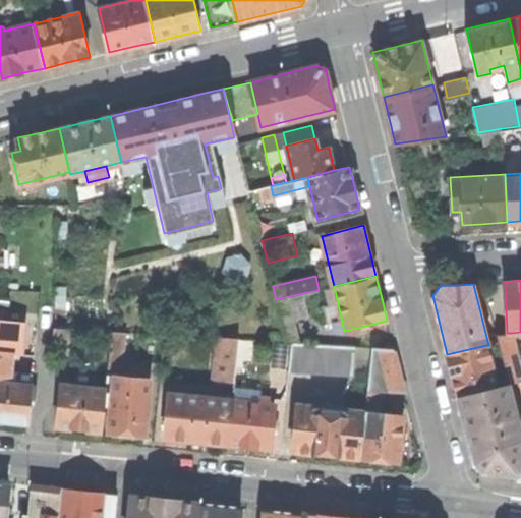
[(309,317),(303,293),(289,296),(295,320),(309,317)]
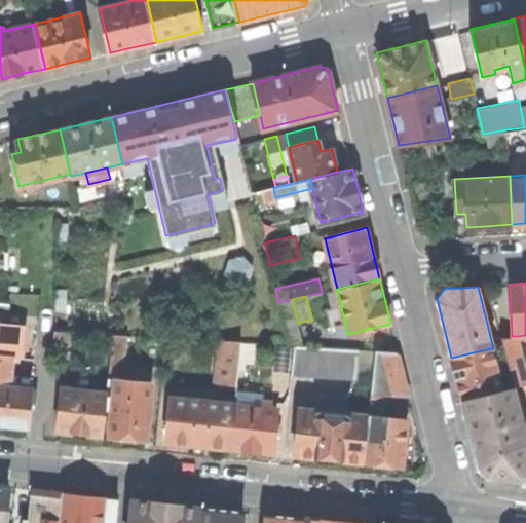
[(296,345),(303,345),(298,323),(292,299),(278,302),(290,344),(296,345)]
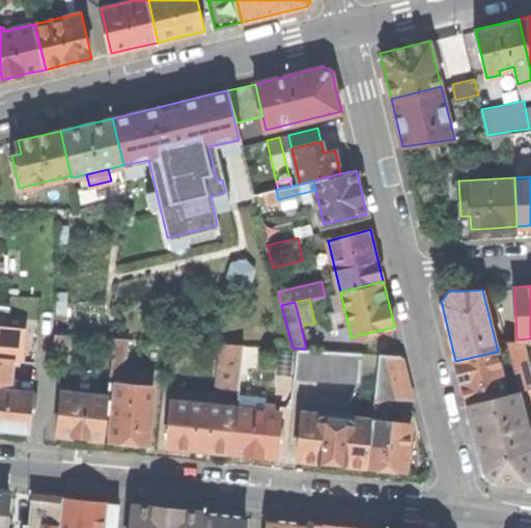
[(0,355),(6,356),(8,358),(14,359),(23,360),(26,332),(0,329),(0,355)]
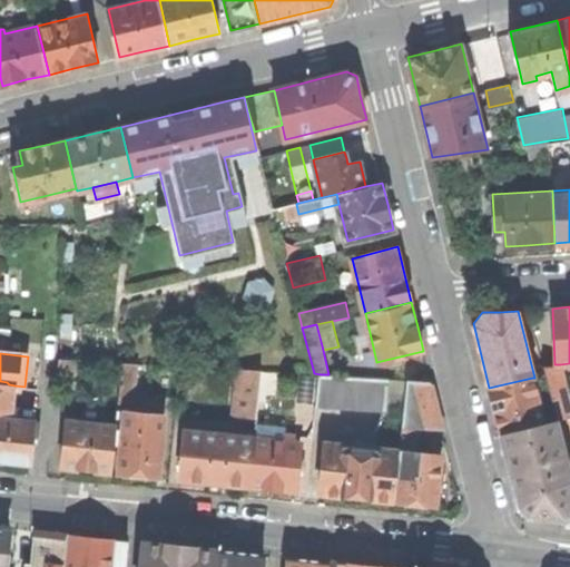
[(71,383),(74,359),(60,358),(58,381),(71,383)]
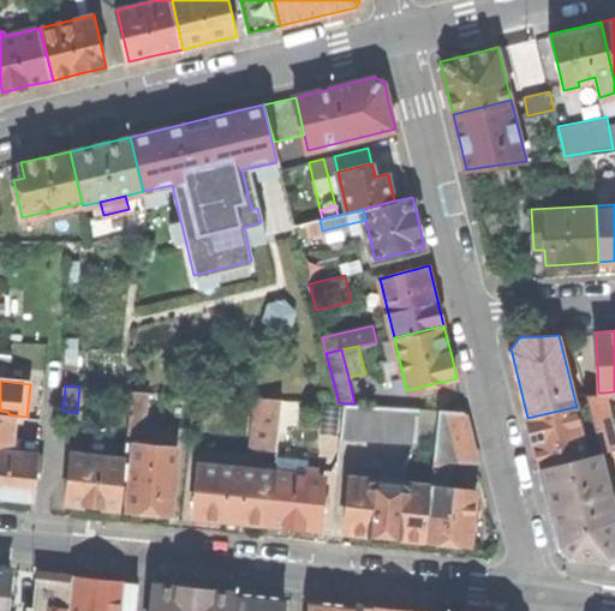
[(141,433),(143,435),(144,420),(148,391),(132,389),(131,414),(129,432),(141,433)]
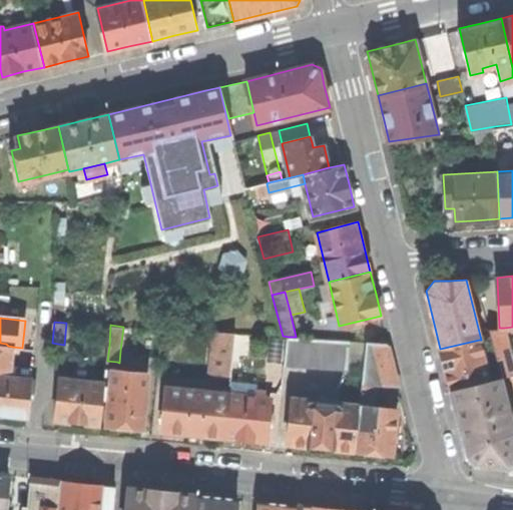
[(488,329),(494,353),(509,349),(504,328),(499,328),(488,329)]
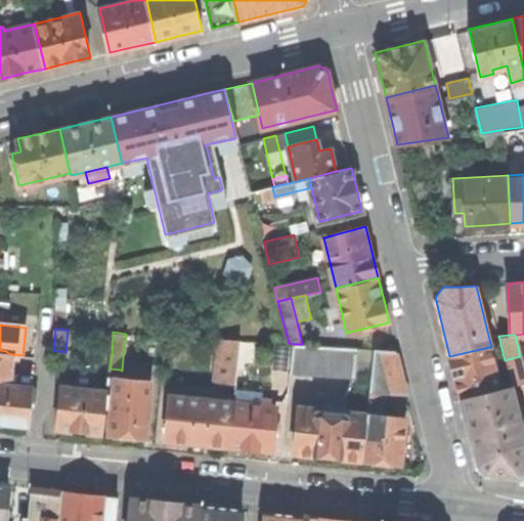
[(226,361),(238,362),(241,341),(228,340),(226,361)]
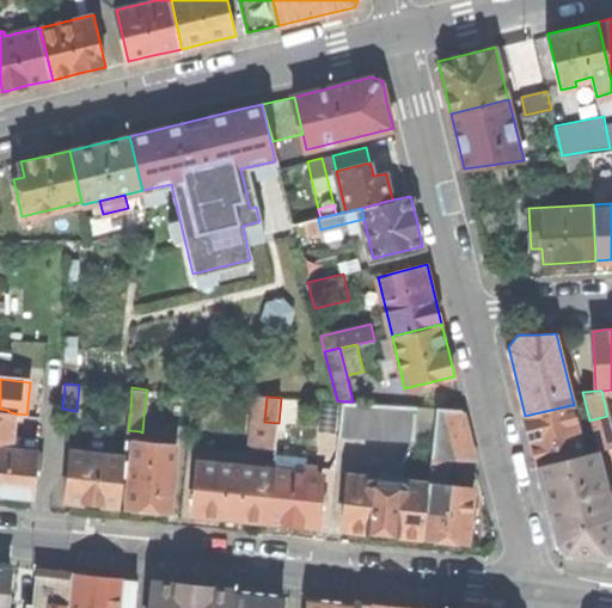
[(353,401),(344,401),(342,435),(415,440),(417,406),(353,401)]
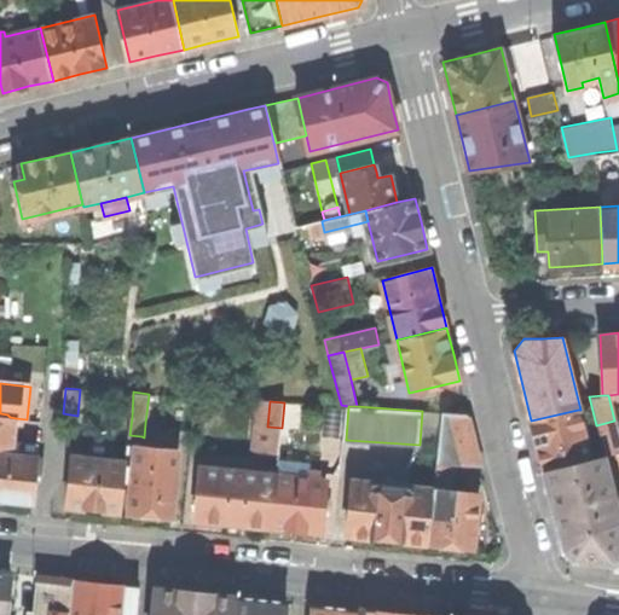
[(531,421),(543,469),(589,457),(588,451),(578,410),(531,421)]
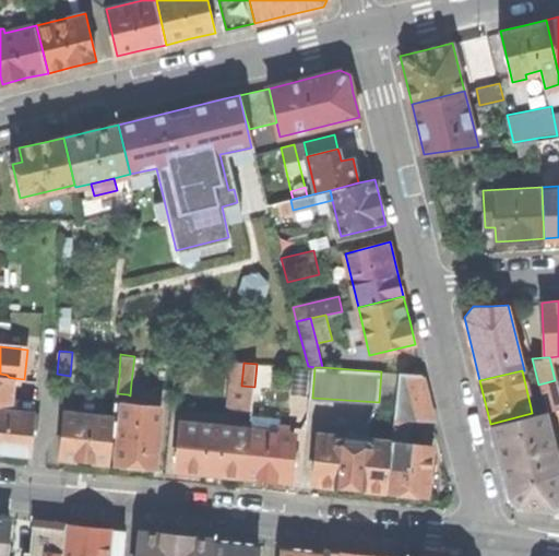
[(399,373),(394,416),(408,418),(435,421),(423,374),(399,373)]
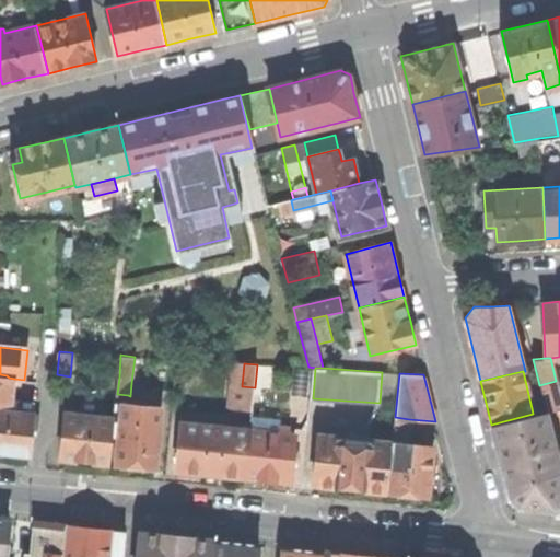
[(7,375),(0,374),(0,409),(11,412),(14,379),(9,378),(7,375)]
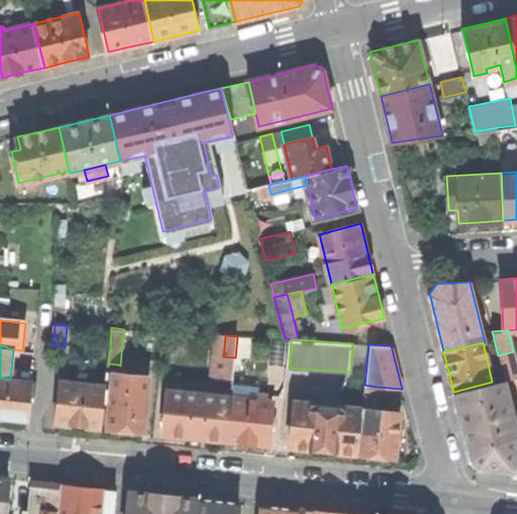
[(503,374),(505,379),(515,377),(516,376),(516,366),(513,351),(498,355),(503,374)]
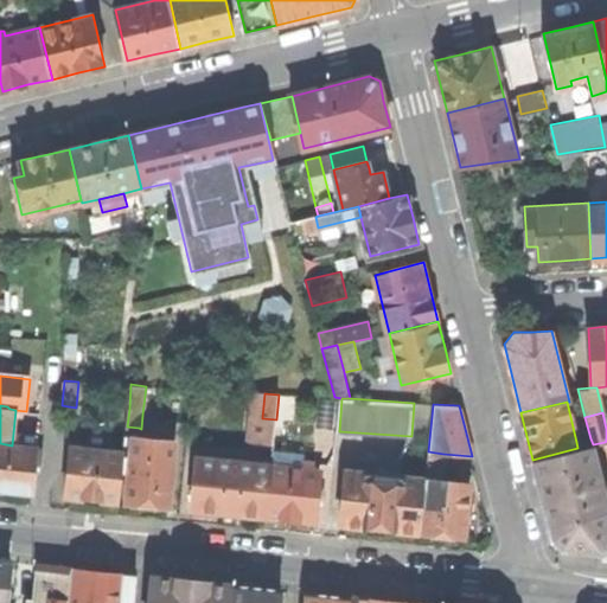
[(125,455),(132,456),(134,436),(138,437),(139,428),(127,427),(125,453),(125,455)]
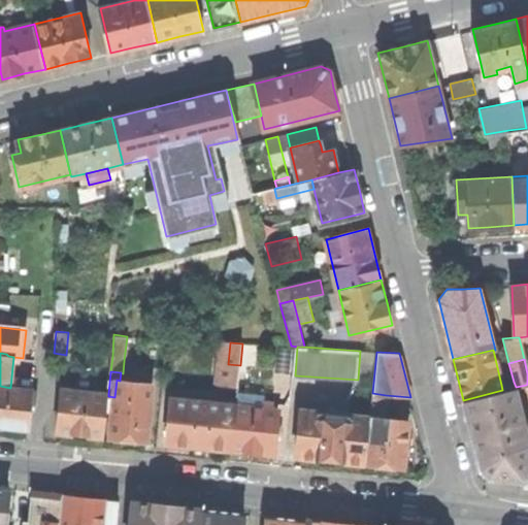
[(113,411),(110,437),(130,439),(147,441),(153,384),(120,381),(117,380),(114,397),(113,411)]
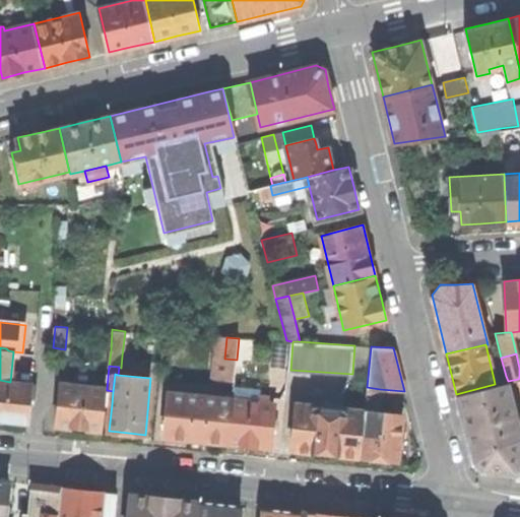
[(506,376),(494,379),(495,384),(506,382),(508,381),(506,376)]
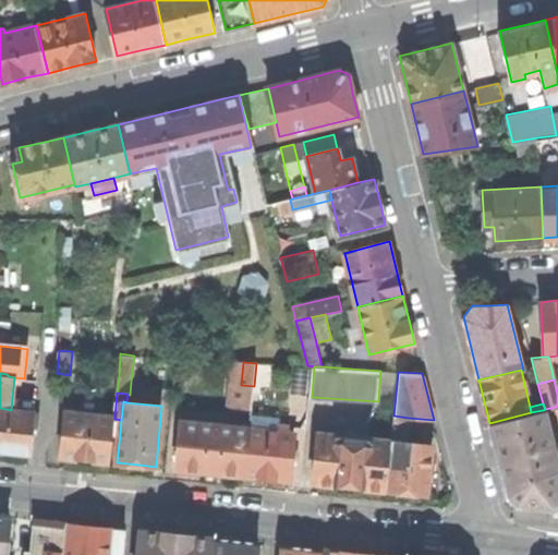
[(0,408),(0,449),(7,450),(28,453),(32,427),(33,414),(33,412),(11,410),(0,408)]
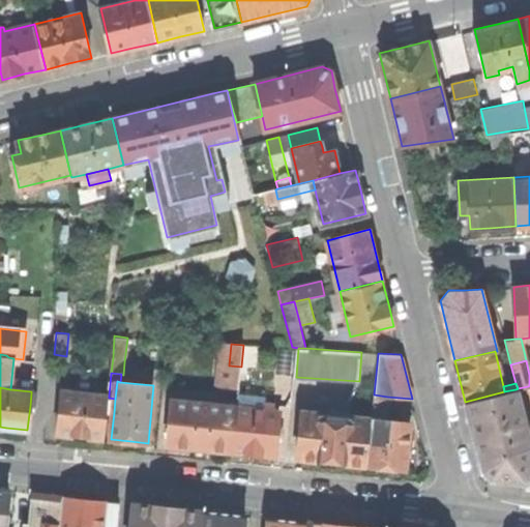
[(465,402),(481,471),(492,479),(507,480),(526,482),(528,456),(529,445),(516,389),(504,391),(465,402)]
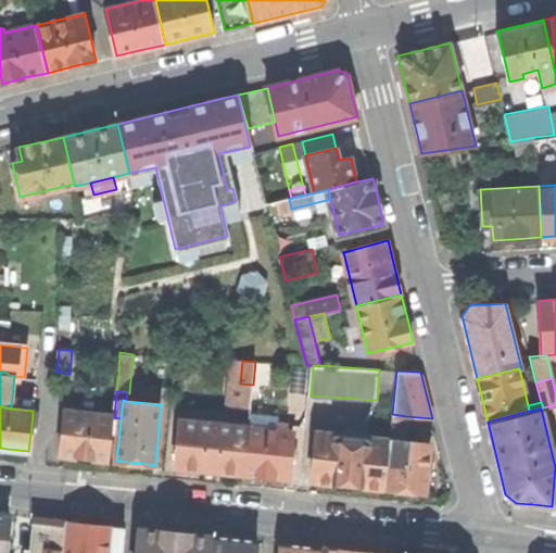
[(65,410),(61,454),(83,457),(109,460),(112,431),(114,417),(114,415),(78,411),(71,410),(65,410)]
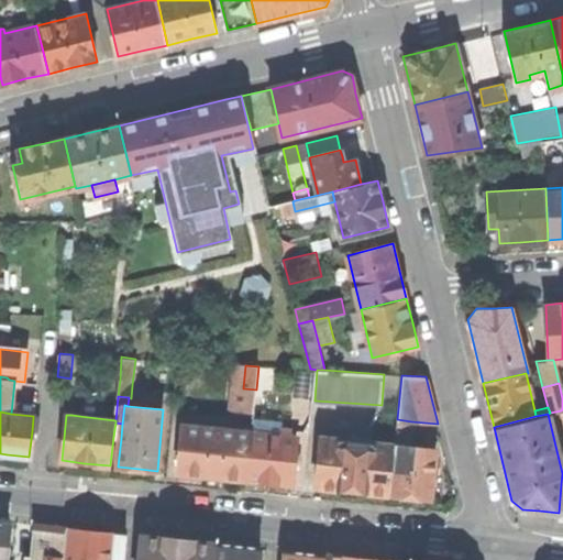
[(411,421),(397,419),(395,445),(409,446),(411,421)]
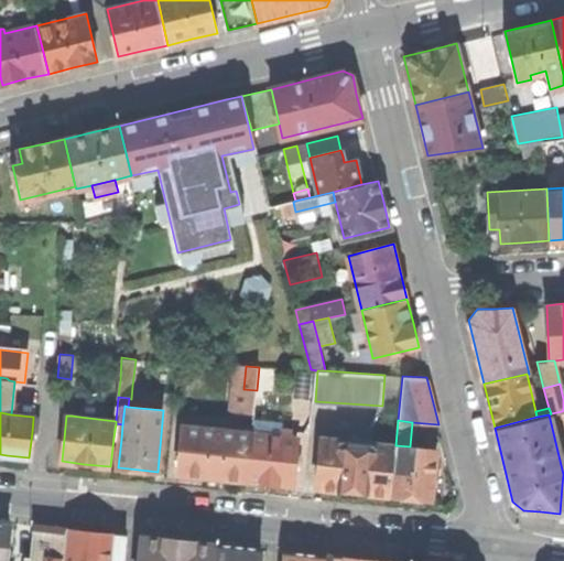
[(116,423),(114,438),(121,439),(122,424),(116,423)]
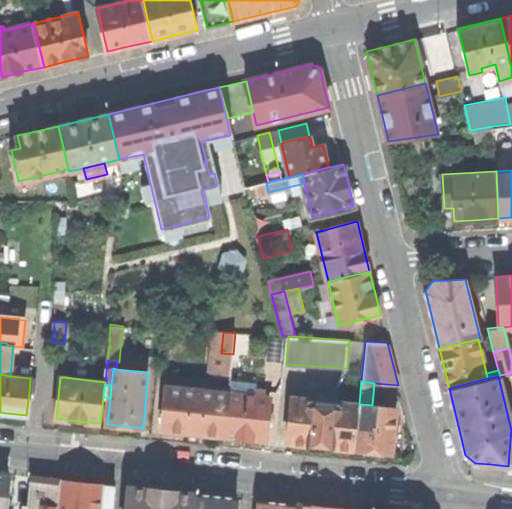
[(167,385),(163,430),(194,433),(197,433),(225,436),(229,392),(167,385)]
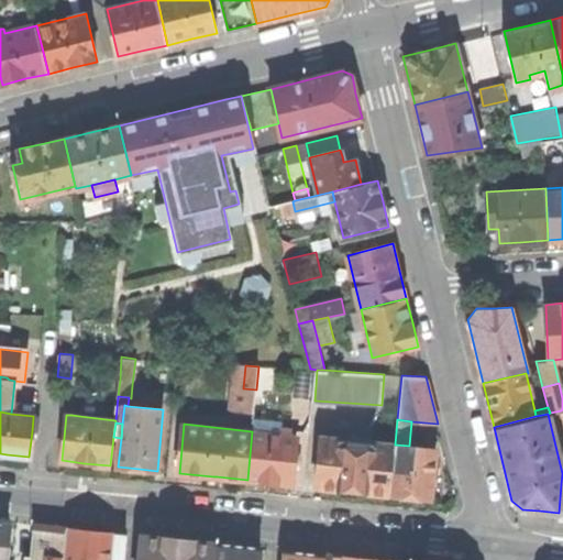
[(252,431),(247,480),(269,482),(291,484),(296,437),(290,436),(283,435),(252,431)]
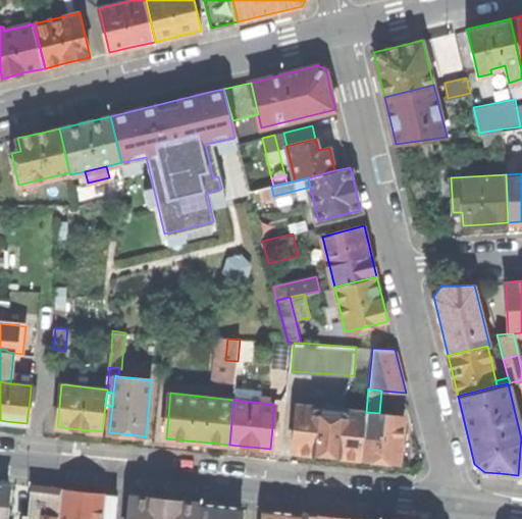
[(366,412),(297,404),(292,451),(326,455),(361,458),(366,412)]
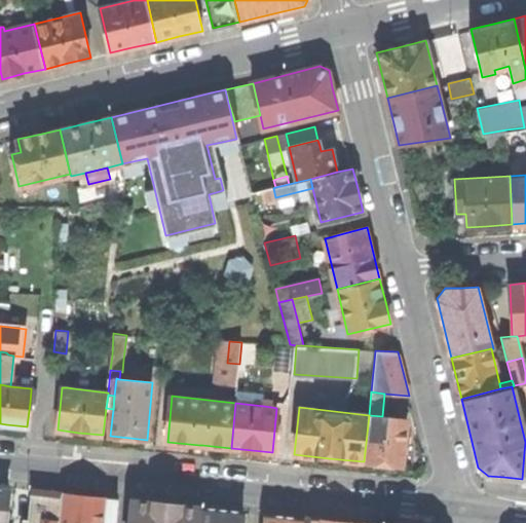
[(369,415),(364,461),(382,463),(402,465),(407,419),(382,416),(369,415)]
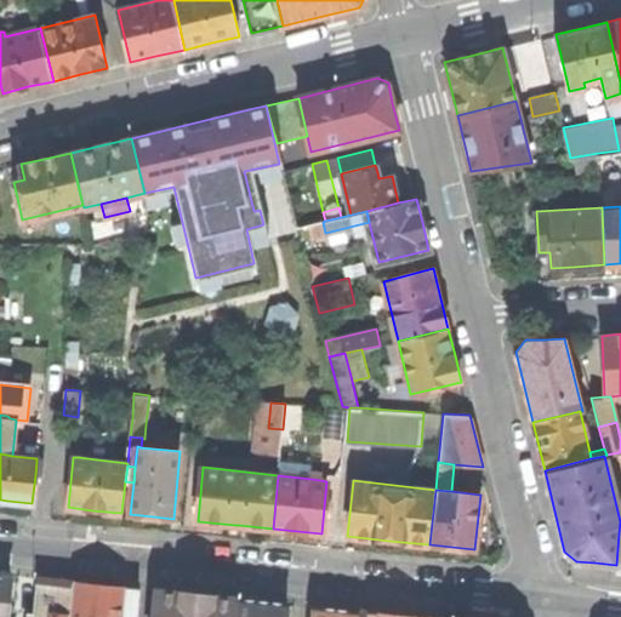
[(0,616),(7,616),(12,575),(0,572),(0,616)]
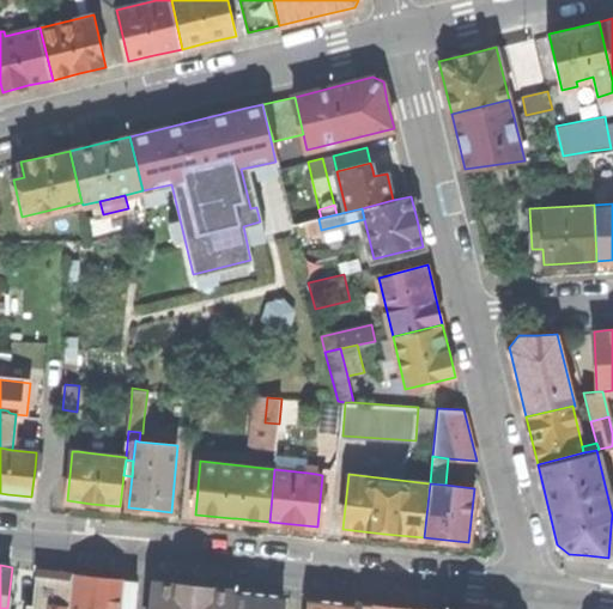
[(70,608),(74,573),(37,568),(34,604),(70,608)]
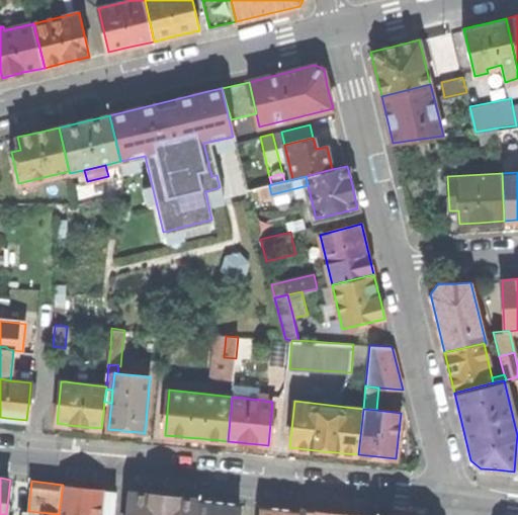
[(99,514),(102,490),(84,487),(63,485),(59,514),(58,514),(99,514)]
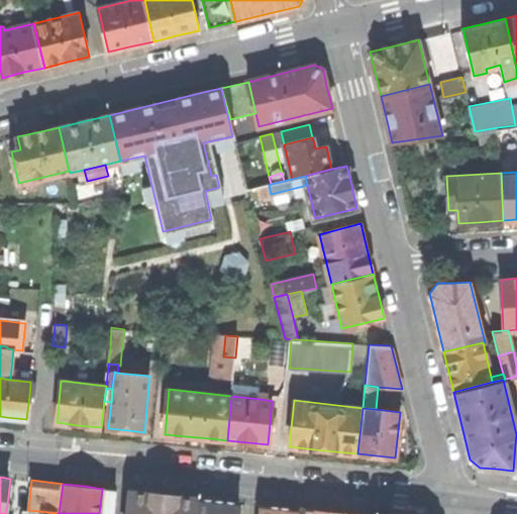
[(102,489),(99,513),(114,513),(117,490),(102,489)]
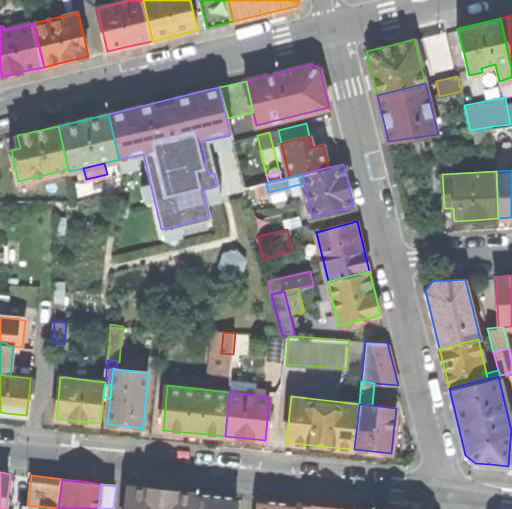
[(126,508),(193,508),(195,493),(160,489),(129,486),(126,508)]
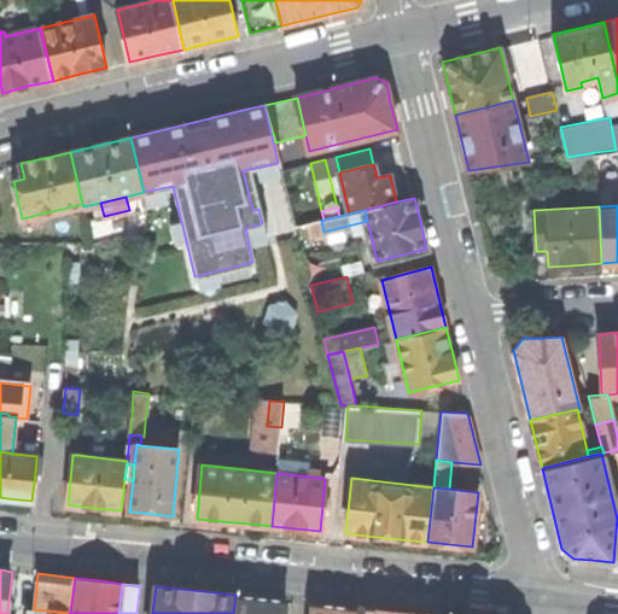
[(235,595),(233,613),(285,613),(286,601),(260,597),(235,595)]
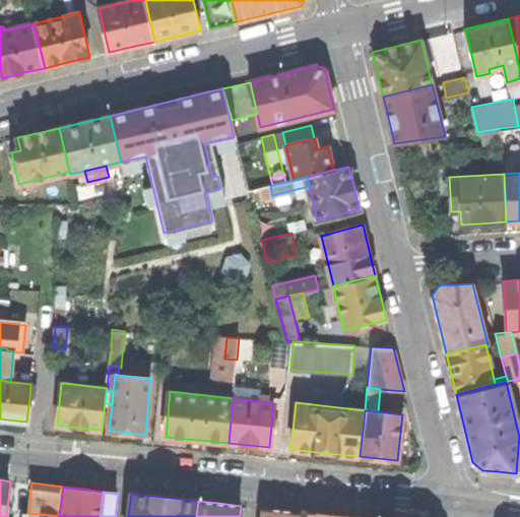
[(301,516),(302,512),(280,510),(262,508),(261,516),(301,516)]
